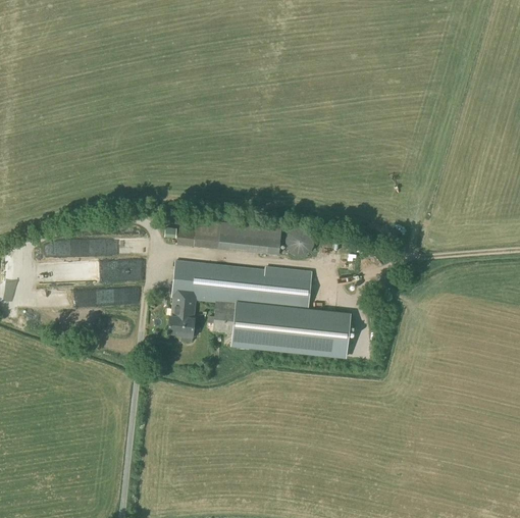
[(197,228),(179,226),(177,242),(279,252),(281,224),(222,218),(222,221),(197,218),(197,228)]
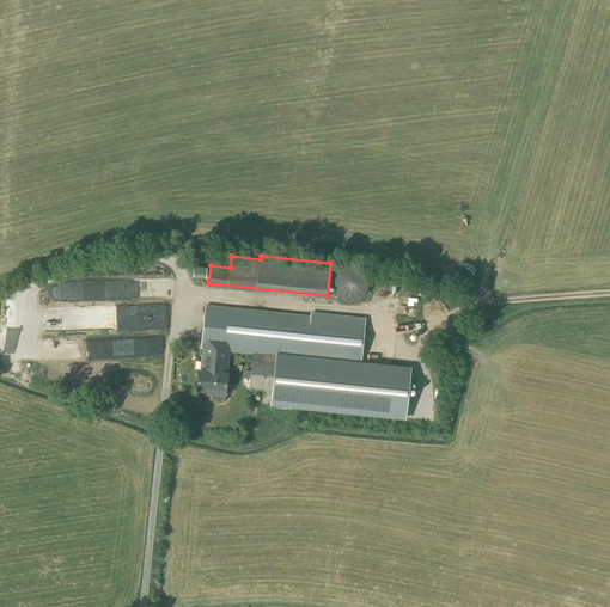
[(349,296),(359,296),(366,292),(370,283),(370,275),(365,268),(357,263),(347,264),(340,269),(336,277),(337,286),(342,293),(349,296)]
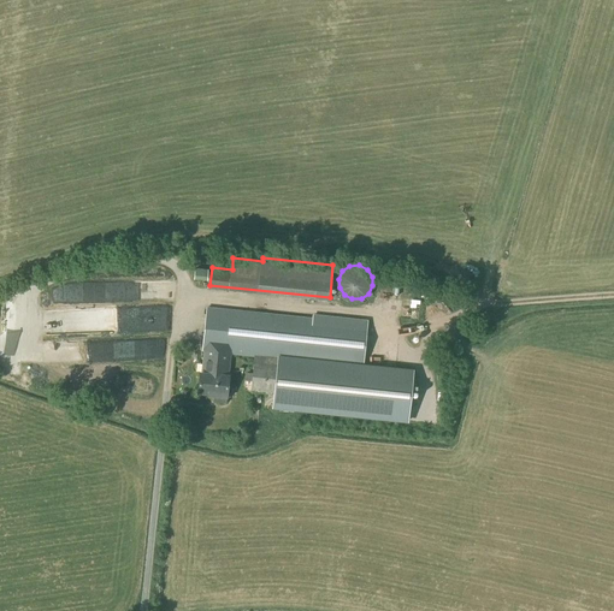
[(27,301),(11,301),(11,355),(27,355),(27,301)]
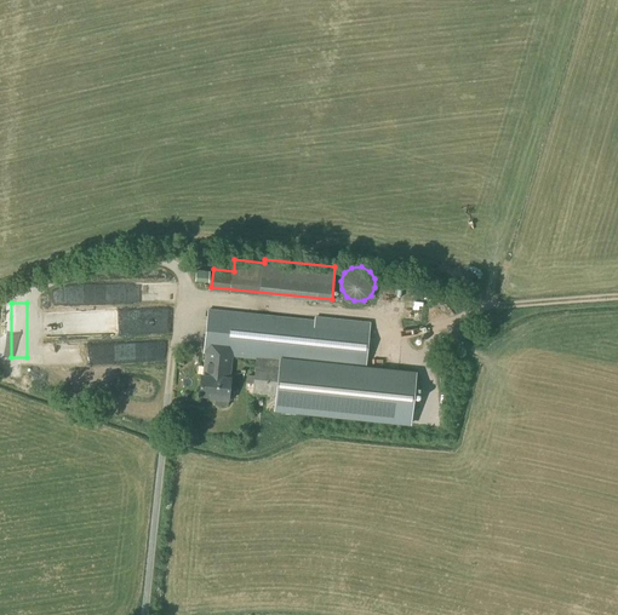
[(230,397),(233,374),(234,352),(258,355),(255,389),(279,391),(276,409),(412,424),(418,372),(366,367),(372,319),(318,312),(316,316),(210,305),(205,350),(209,350),(206,372),(204,372),(201,392),(212,394),(211,396),(218,396),(218,400),(229,401),(230,397)]
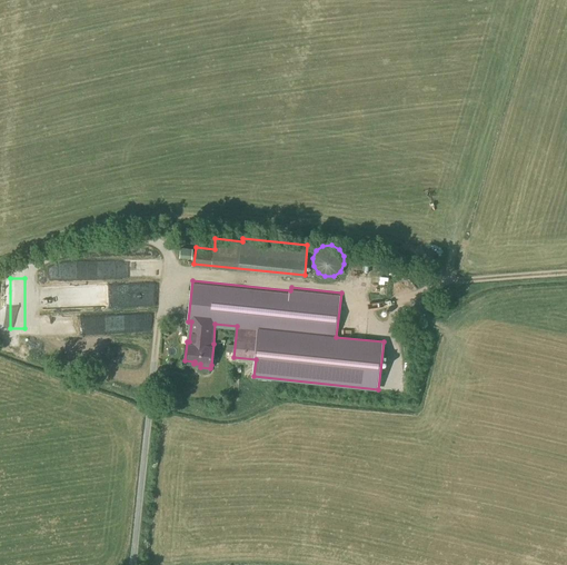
[(47,301),(85,300),(85,281),(46,284),(47,301)]
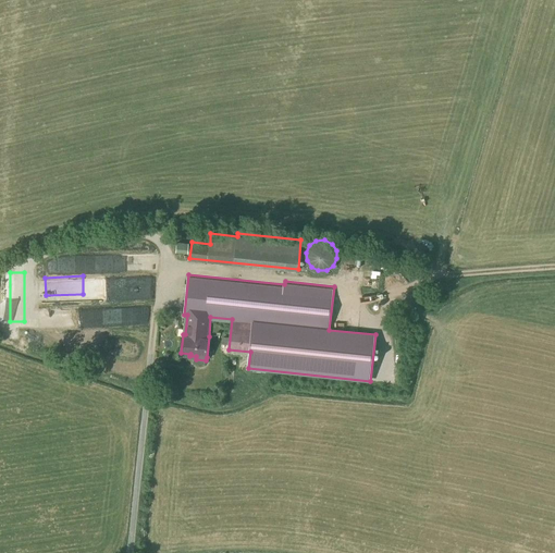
[(87,277),(86,291),(102,292),(103,277),(87,277)]
